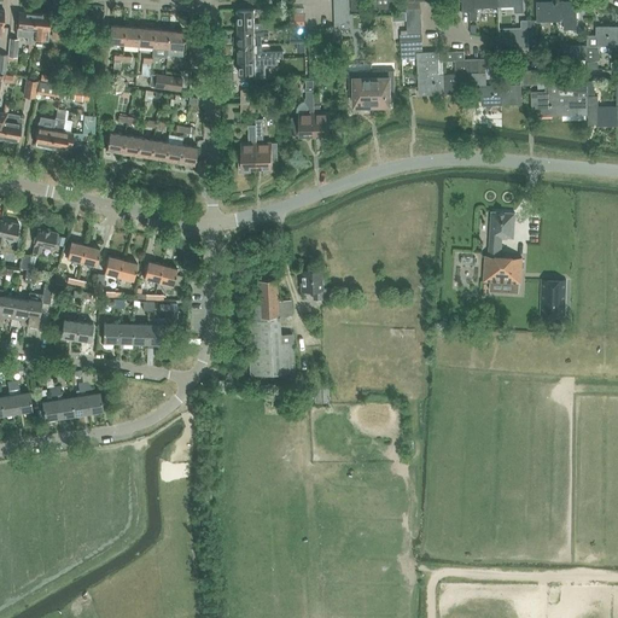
[(350,0),(350,10),(361,10),(360,0),(350,0)]
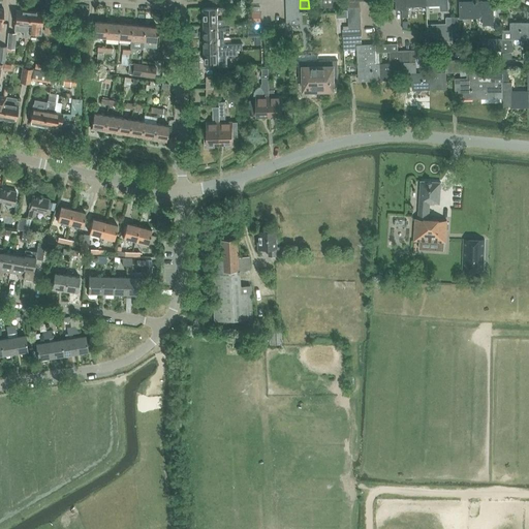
[(426,0),(427,6),(440,5),(440,9),(448,9),(447,0),(426,0)]
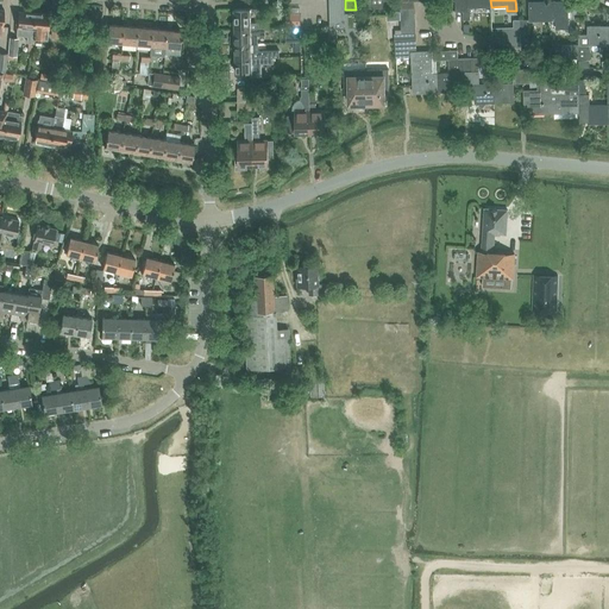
[(548,2),(548,22),(554,22),(556,29),(569,29),(567,1),(548,2)]
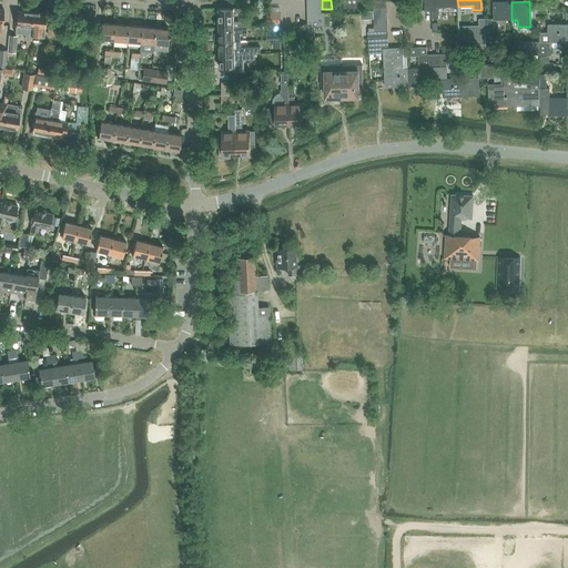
[(494,20),(511,20),(511,2),(494,2),(494,20)]
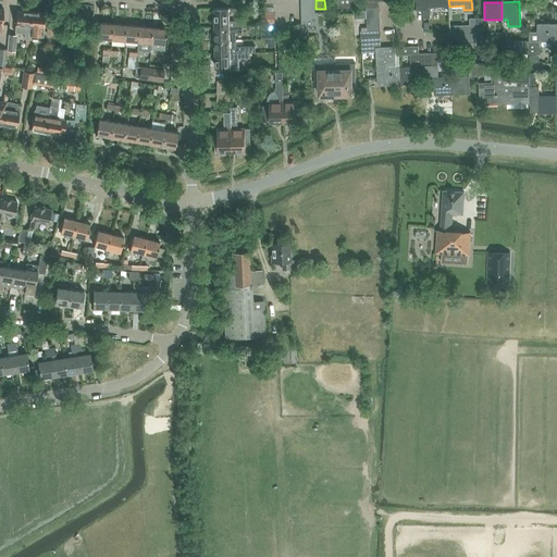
[(214,9),(214,27),(230,27),(242,26),(242,21),(230,21),(230,8),(214,9)]
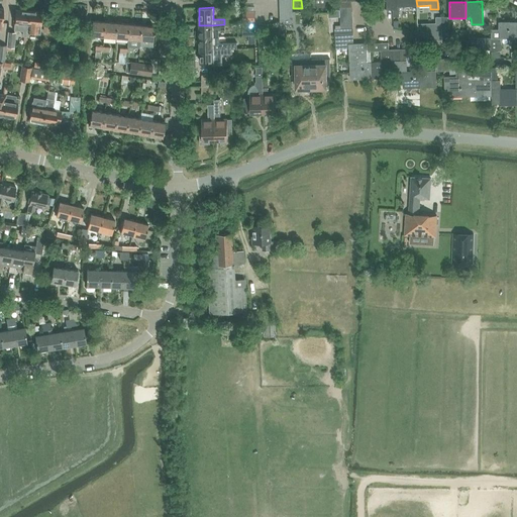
[(16,10),(14,24),(14,29),(22,30),(22,35),(26,35),(27,30),(27,25),(28,11),(16,10)]
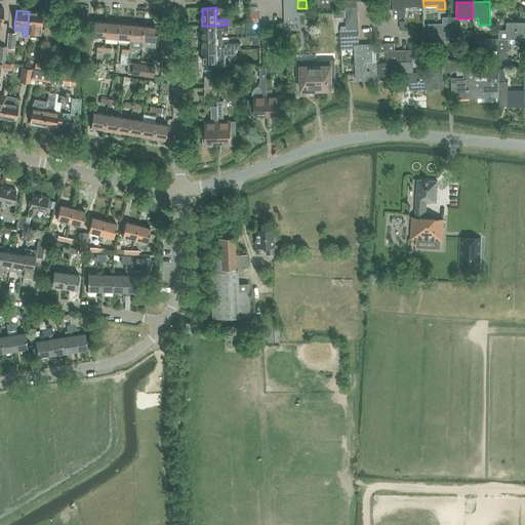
[(42,12),(29,11),(28,26),(28,33),(40,34),(41,27),(42,12)]
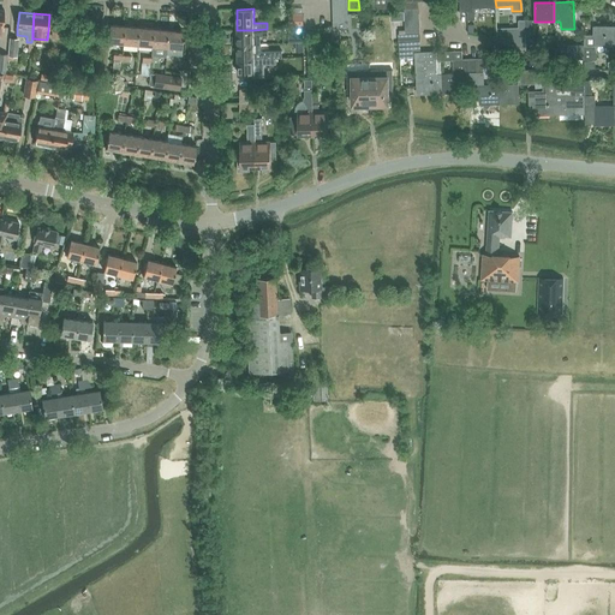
[(291,27),(297,27),(303,27),(303,13),(291,13),(291,27)]
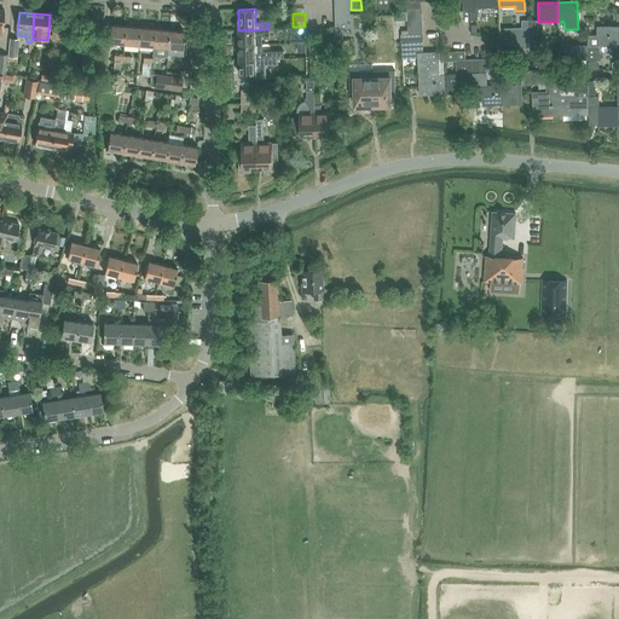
[(530,35),(528,21),(515,21),(515,22),(509,22),(509,34),(515,34),(515,35),(530,35)]
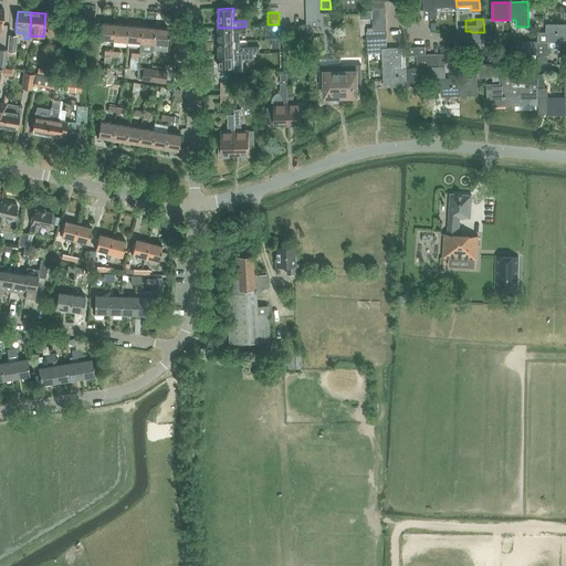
[(321,20),(306,20),(306,27),(306,37),(313,37),(313,27),(321,27),(321,20)]
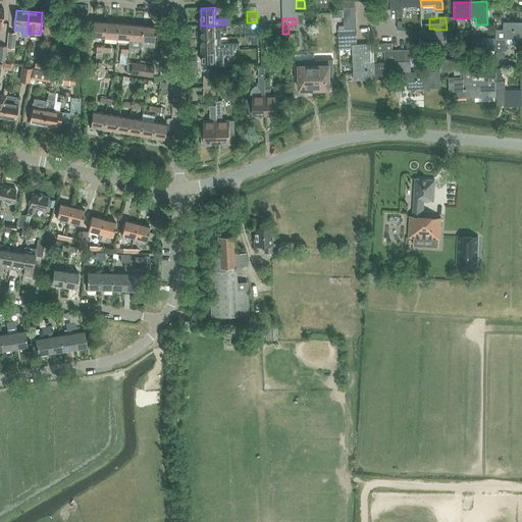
[(92,36),(104,38),(106,22),(93,21),(92,36)]
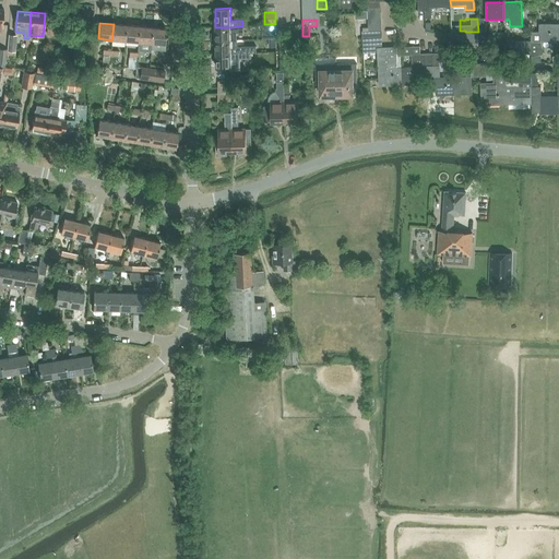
[(111,40),(125,42),(127,25),(114,24),(111,40)]
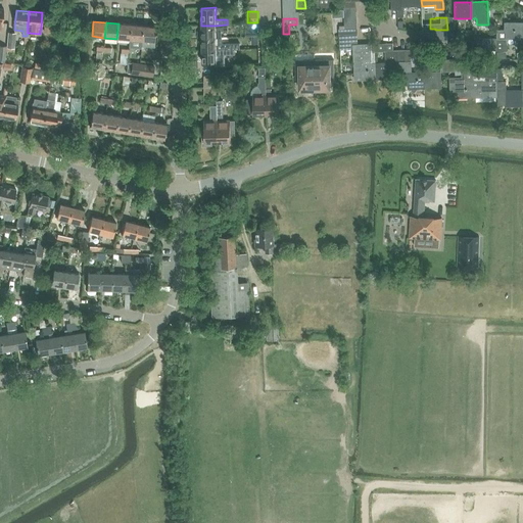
[(496,38),(496,50),(508,50),(508,39),(521,39),(521,22),(505,22),(505,31),(497,31),(497,38),(496,38)]
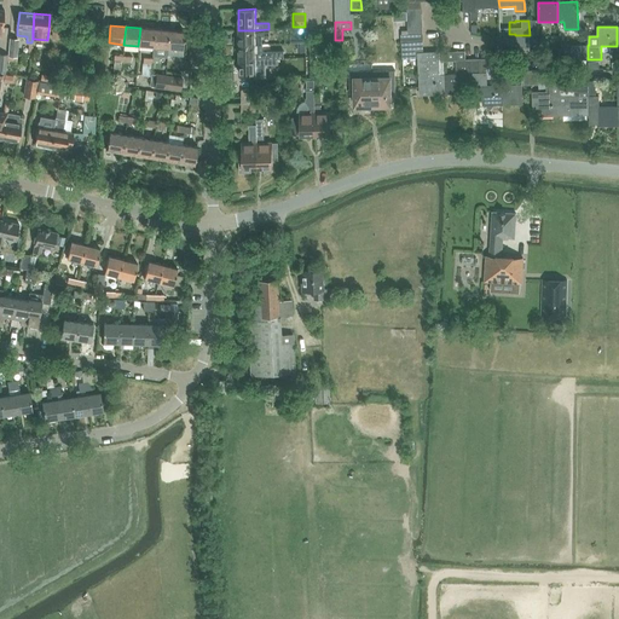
[(138,46),(152,47),(155,29),(140,28),(138,46)]
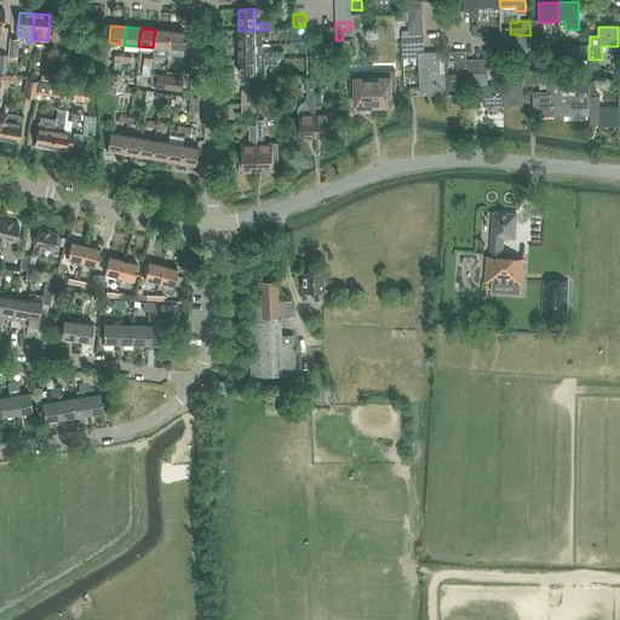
[(168,39),(170,30),(155,29),(153,47),(153,56),(167,57),(167,55),(168,49),(168,39)]
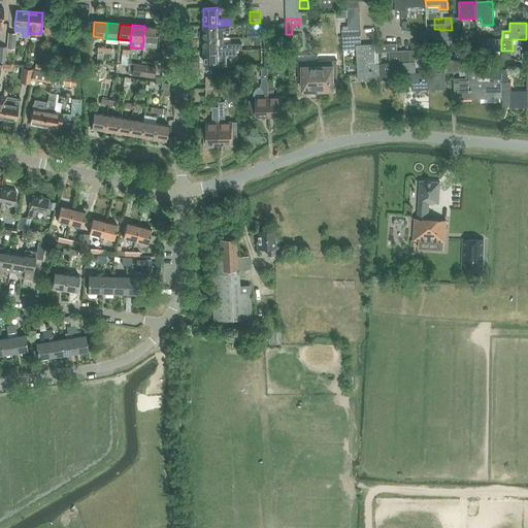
[(203,26),(203,38),(219,38),(219,35),(223,35),(223,31),(229,31),(229,25),(218,26),(203,26)]
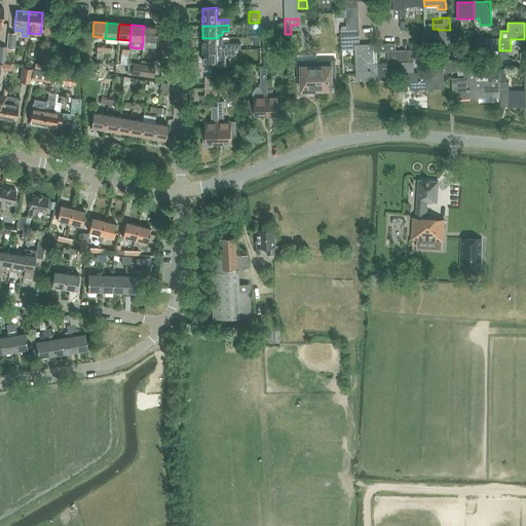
[(156,27),(144,26),(143,33),(143,41),(142,46),(155,47),(155,42),(156,34),(156,27)]
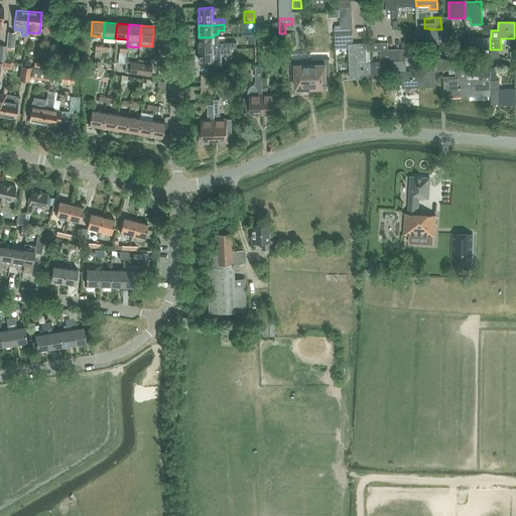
[(417,29),(417,34),(429,38),(428,29),(417,29)]
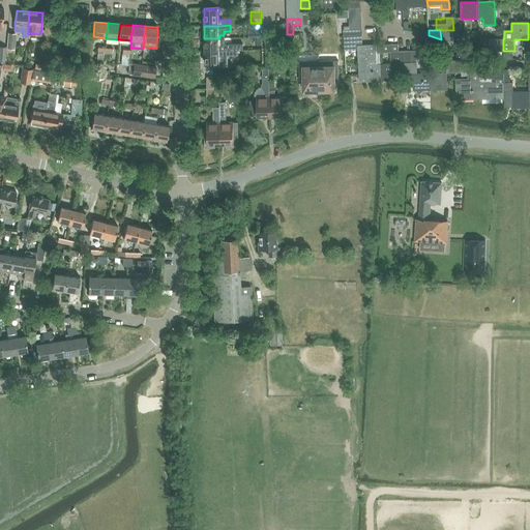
[(17,34),(12,33),(8,33),(6,52),(15,53),(15,50),(17,34)]
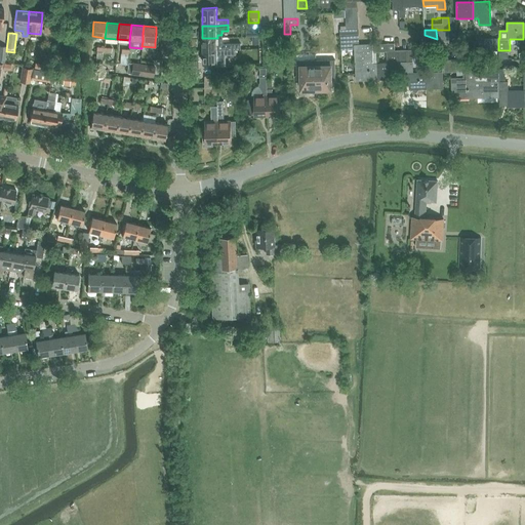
[(357,80),(377,79),(376,64),(372,64),(371,44),(359,45),(358,34),(340,35),(340,50),(355,49),(357,80)]
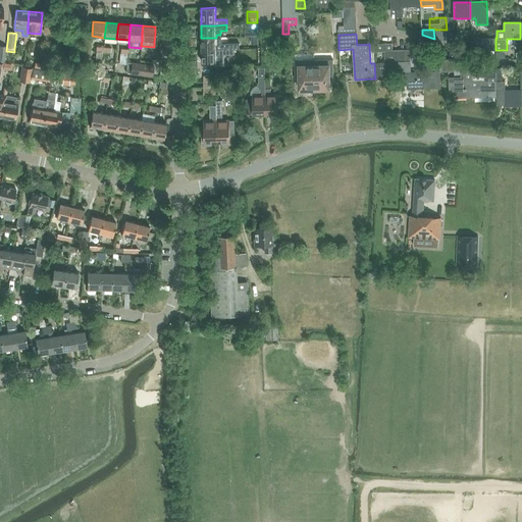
[(202,50),(238,49),(240,49),(240,44),(221,44),(221,37),(220,37),(220,35),(216,35),(216,38),(201,38),(202,50)]
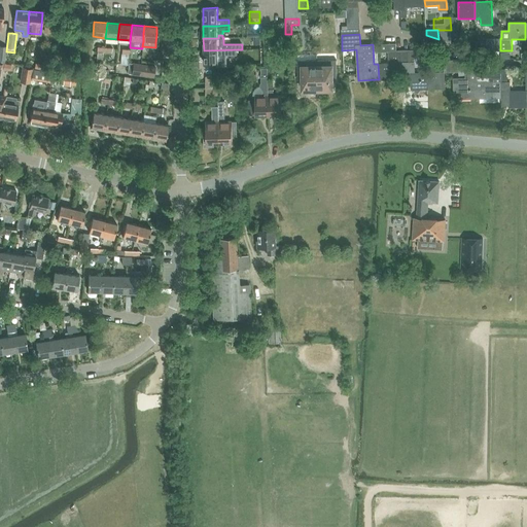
[(388,50),(396,50),(396,43),(381,44),(377,47),(377,53),(388,51),(388,50)]
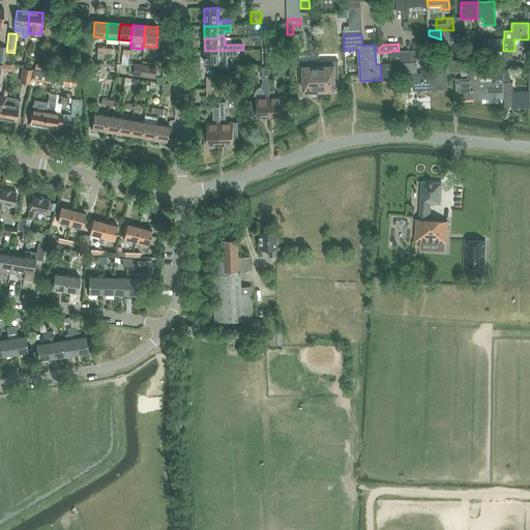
[(242,55),(241,50),(205,51),(205,63),(219,63),(225,63),(225,58),(230,59),(230,56),(242,55)]
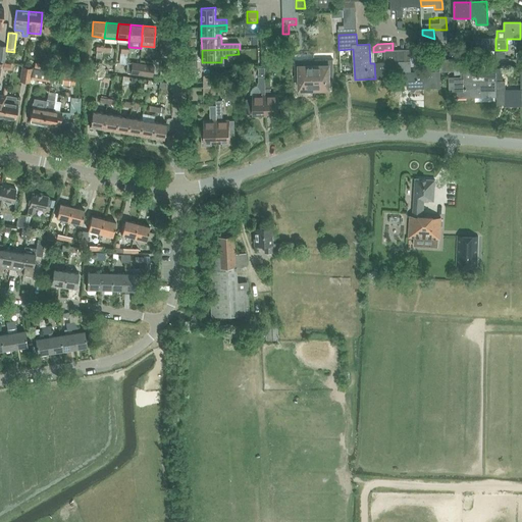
[(398,50),(399,67),(400,81),(407,81),(408,89),(423,88),(423,71),(411,71),(410,60),(404,61),(404,49),(398,50)]
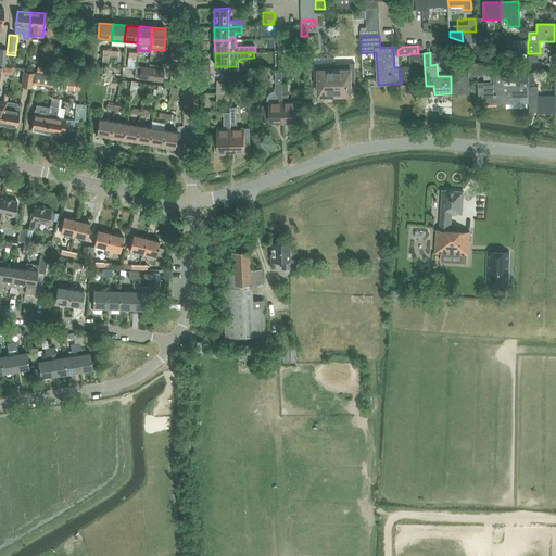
[(417,72),(425,72),(424,53),(418,53),(409,53),(409,54),(411,66),(399,67),(400,84),(417,84),(417,72)]
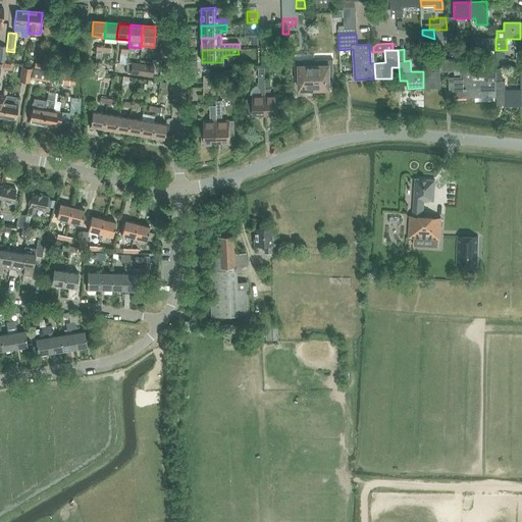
[(314,53),(295,54),(295,59),(295,77),(299,77),(299,90),(315,90),(314,59),(314,53)]
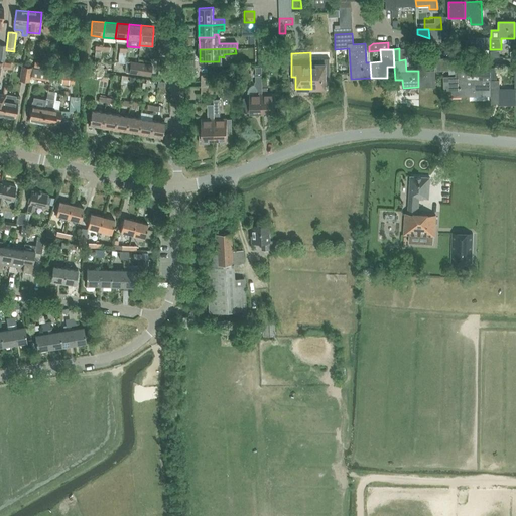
[(330,58),(310,58),(311,89),(327,89),(327,77),(330,77),(330,58)]
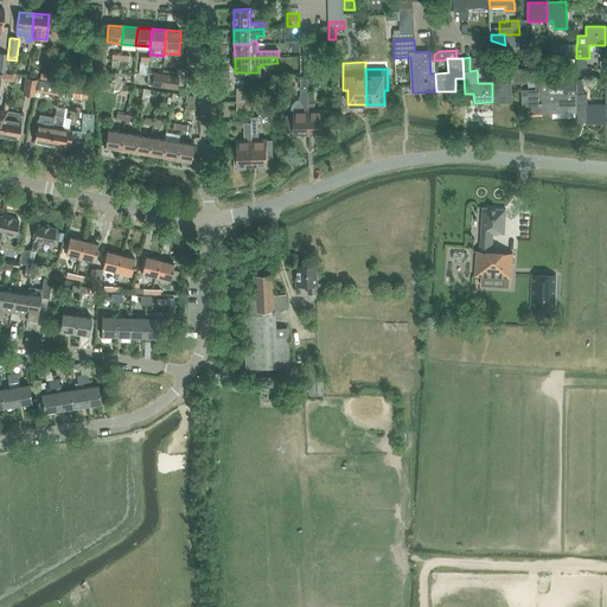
[(178,77),(163,75),(161,77),(161,87),(177,89),(178,77)]
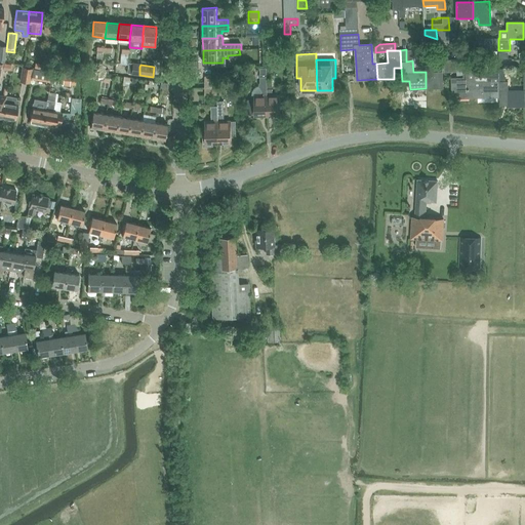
[(139,67),(132,66),(131,74),(139,75),(139,67)]
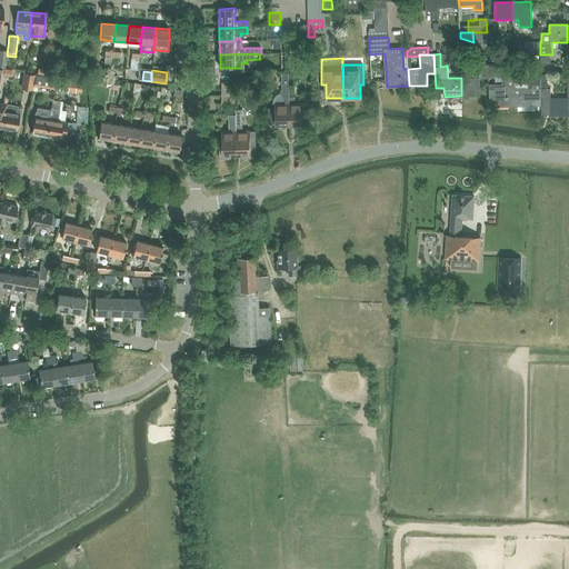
[(33,85),(35,75),(25,72),(21,88),(32,90),(33,85)]
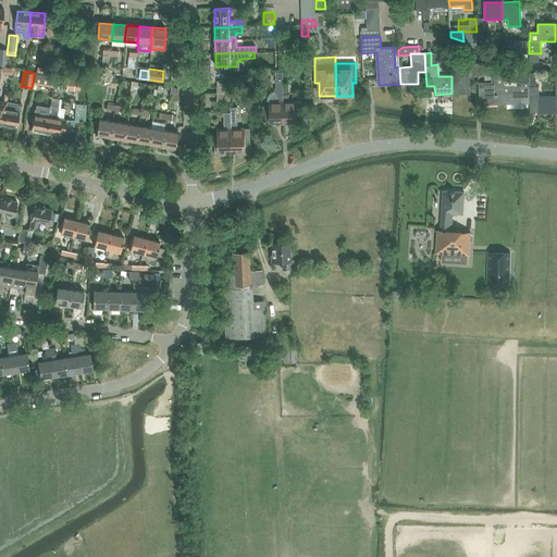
[(49,75),(34,73),(33,83),(48,85),(49,75)]
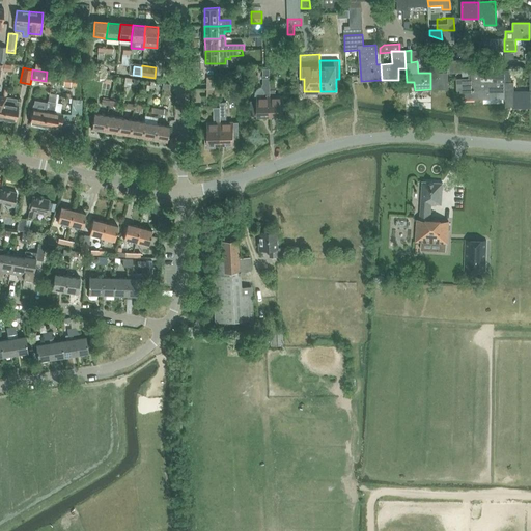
[(257,102),(251,102),(252,114),(253,115),(258,115),(258,116),(271,116),(270,96),(270,90),(270,84),(270,81),(270,78),(270,70),(262,70),(263,84),(262,85),(262,87),(262,88),(263,89),(263,91),(264,91),(264,98),(257,98),(257,102)]
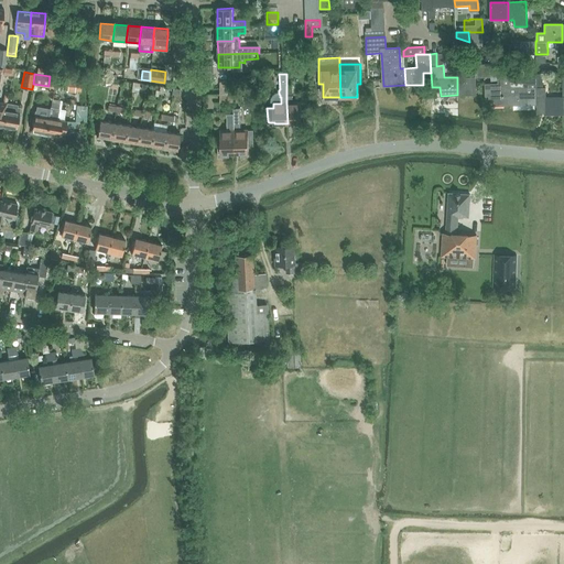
[(54,89),(80,91),(82,78),(56,76),(54,89)]
